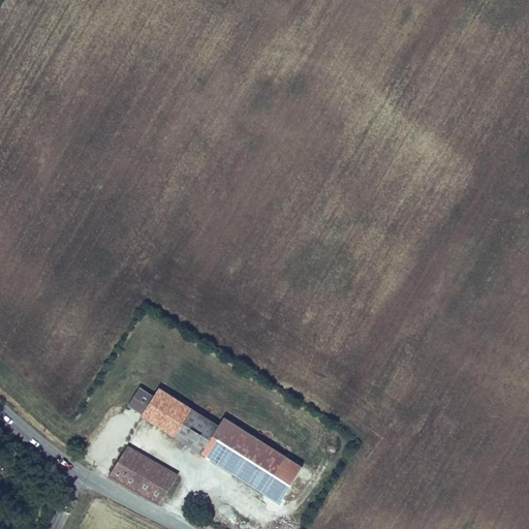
[(144,414),(153,398),(139,389),(129,405),(144,414)]
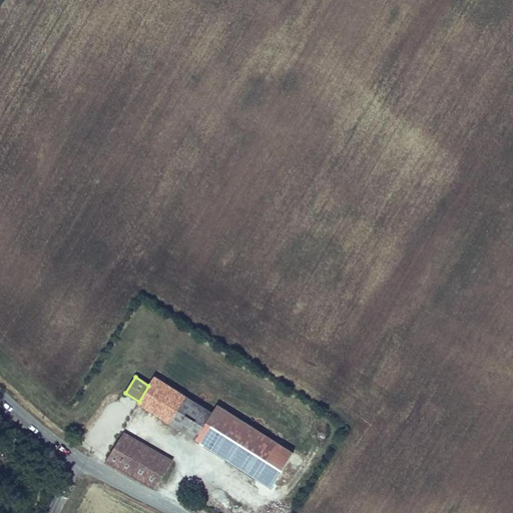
[(169,423),(185,397),(154,377),(148,386),(139,402),(138,403),(169,423)]
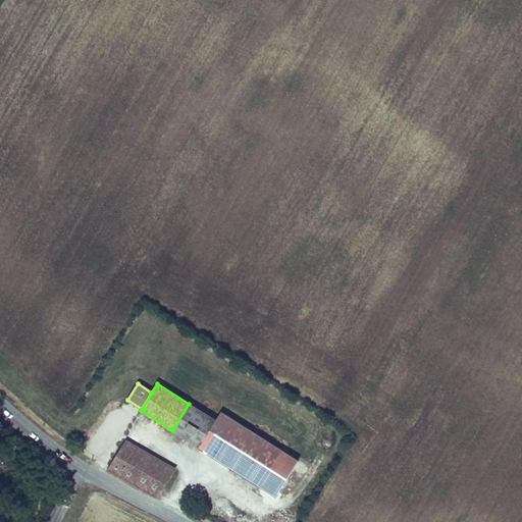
[(199,447),(215,420),(189,404),(172,430),(199,447)]
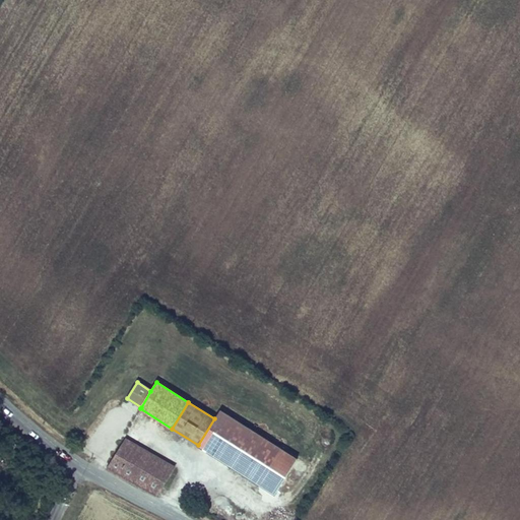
[(216,418),(214,418),(198,445),(217,457),(258,483),(281,449),(221,410),(216,418)]
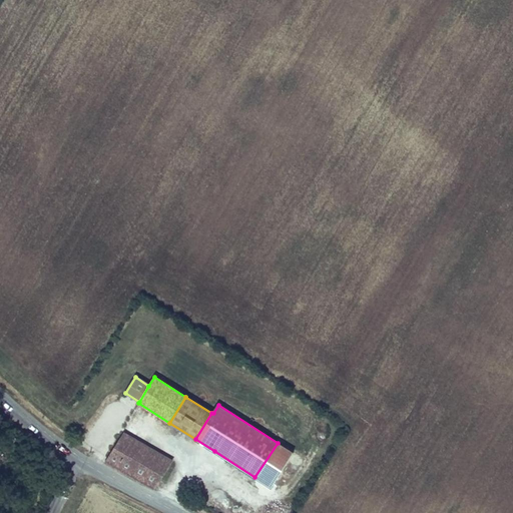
[(121,432),(105,462),(156,489),(170,459),(121,432)]
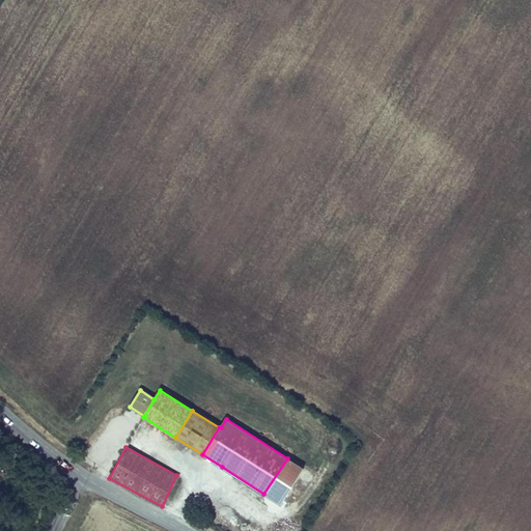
[(279,504),(302,468),(287,458),(263,494),(279,504)]
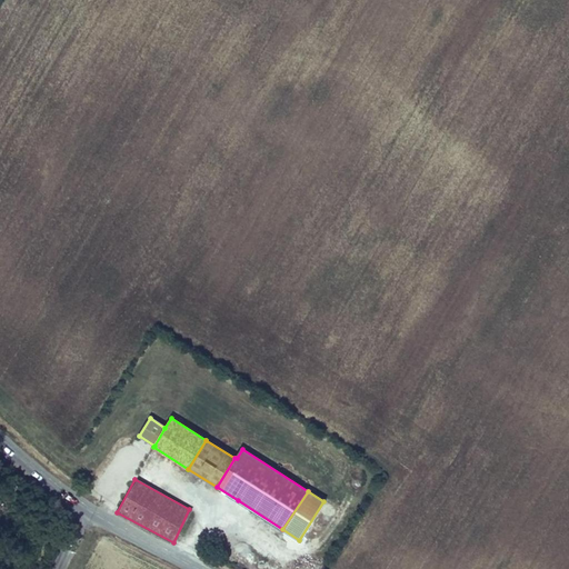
All buildings are outlined.
